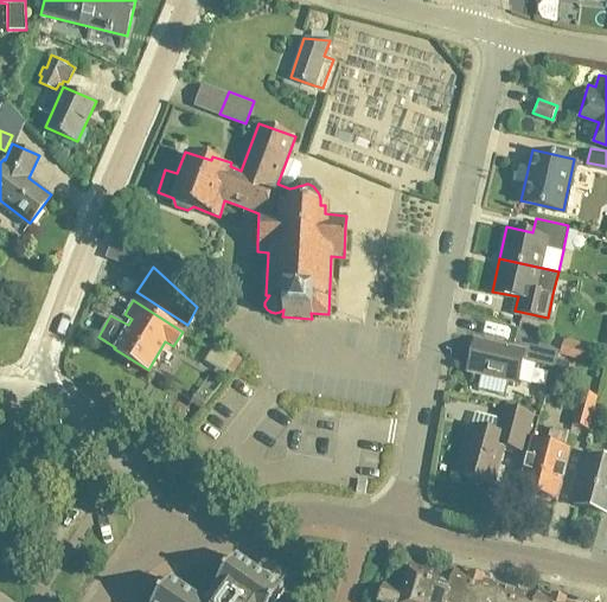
[(554,365),(557,357),(560,350),(518,326),(513,345),(474,337),(467,370),(517,382),(523,358),(554,365)]
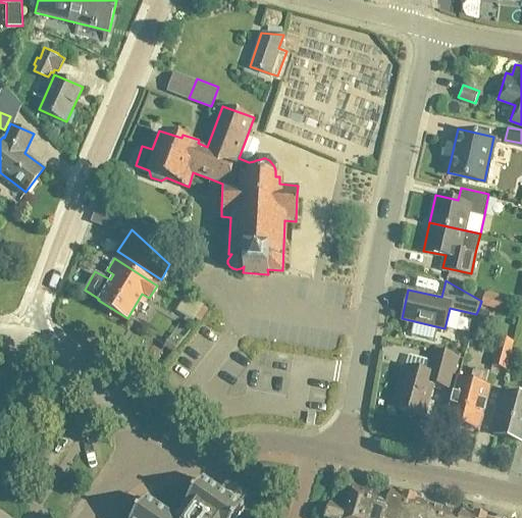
[(487,294),(484,303),(507,310),(510,301),(487,294)]
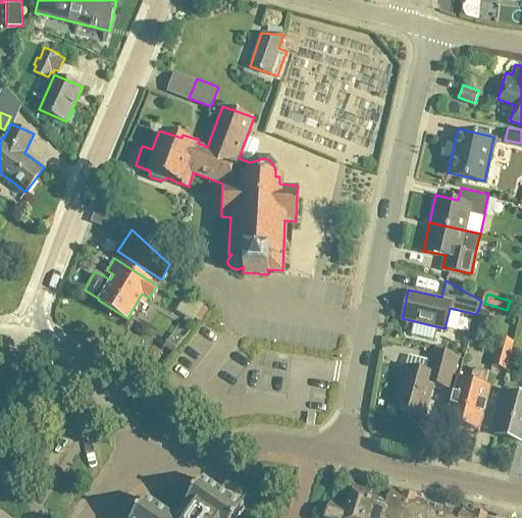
[(479,307),(476,314),(477,315),(470,335),(481,340),(491,311),(479,307)]
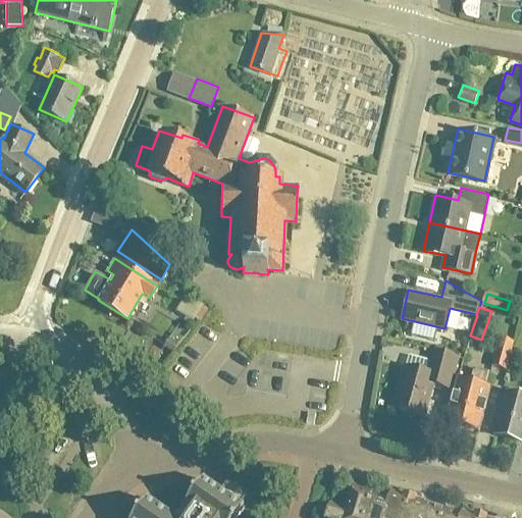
[(508,368),(515,340),(500,335),(490,365),(508,368)]
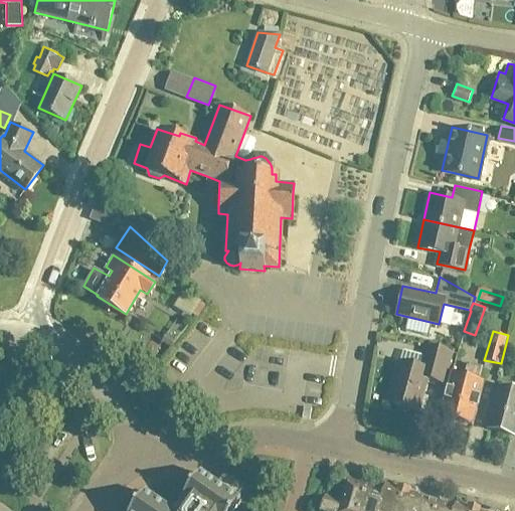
[(398,360),(387,399),(419,408),(427,377),(444,381),(453,350),(426,343),(420,366),(398,360)]
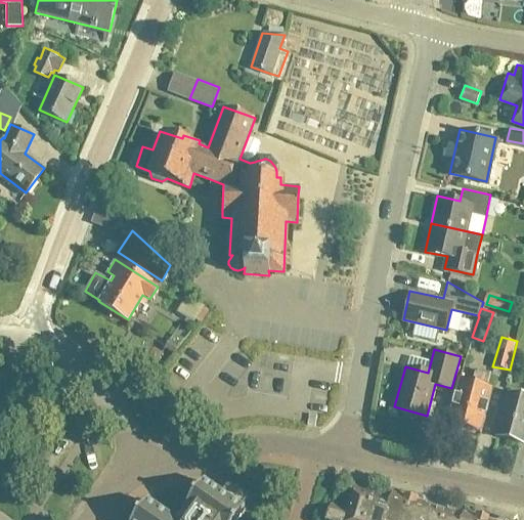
[(460,379),(448,421),(480,429),(491,387),(486,386),(490,372),(476,369),(473,382),(460,379)]
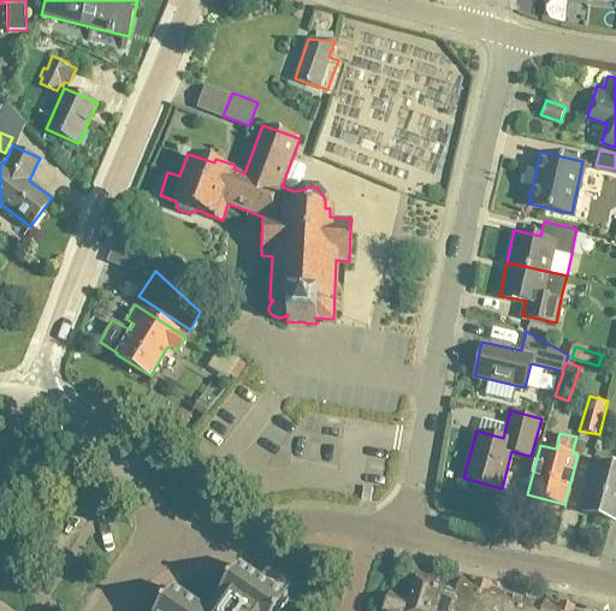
[(584,508),(615,517),(615,466),(596,461),(584,508)]
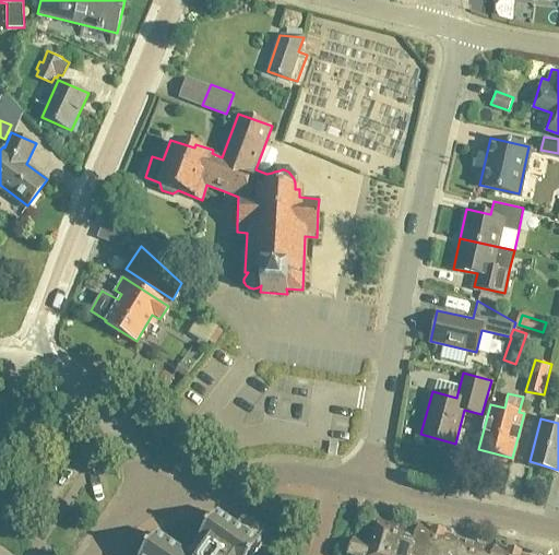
[(236,524),(217,511),(194,543),(195,544),(191,550),(189,554),(157,532),(141,554),(250,554),(260,541),(257,539),(264,527),(245,512),(236,524)]
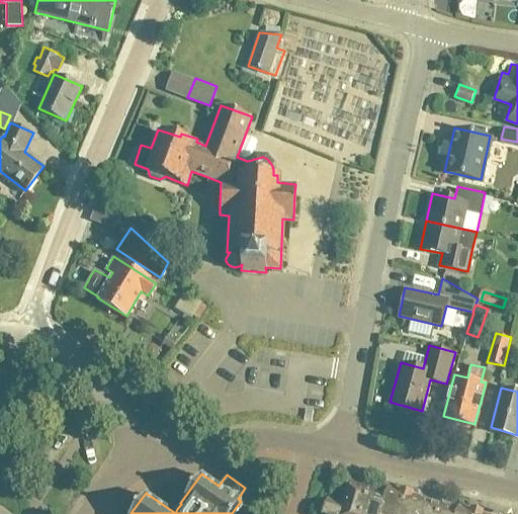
[(55,504),(71,513),(87,487),(71,478),(55,504)]
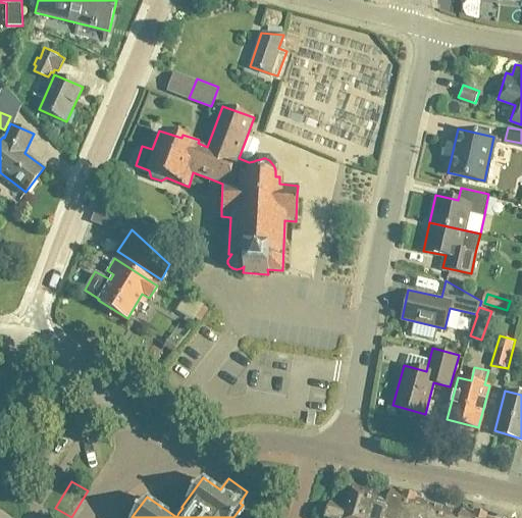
[(363,517),(372,488),(354,483),(347,506),(328,501),(323,517),(363,517)]
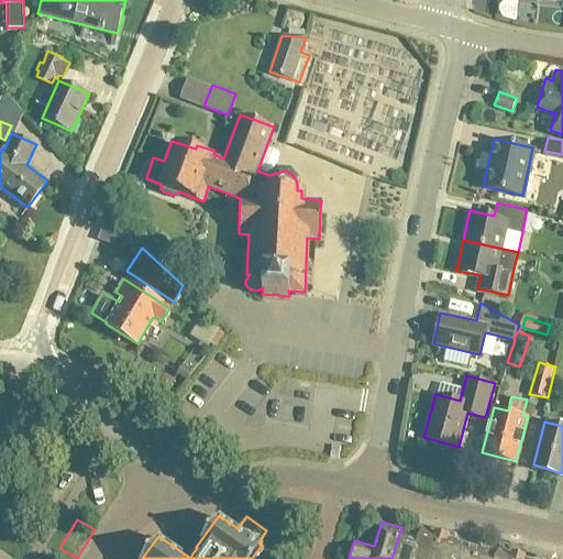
[(411,558),(419,533),(401,527),(392,558),(411,558)]
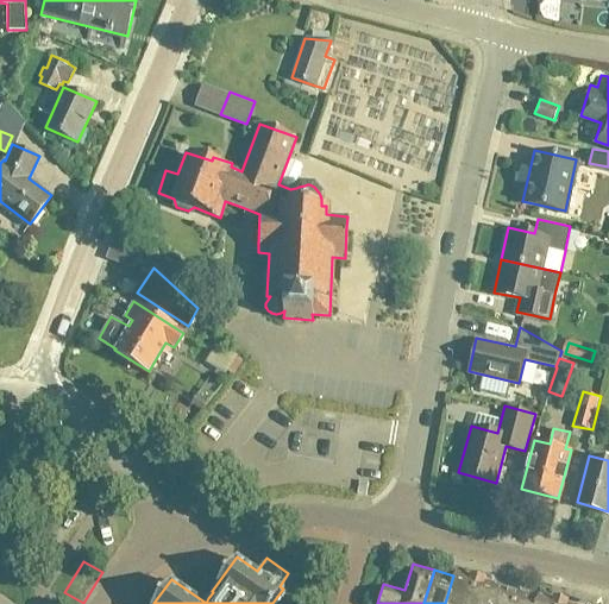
[(468,603),(477,576),(471,573),(471,574),(456,570),(453,576),(445,603),(468,603)]
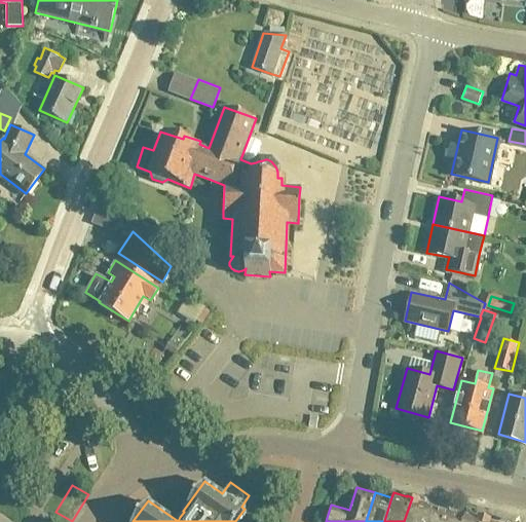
[(412,497),(404,521),(423,521),(429,504),(418,500),(418,499),(412,497)]
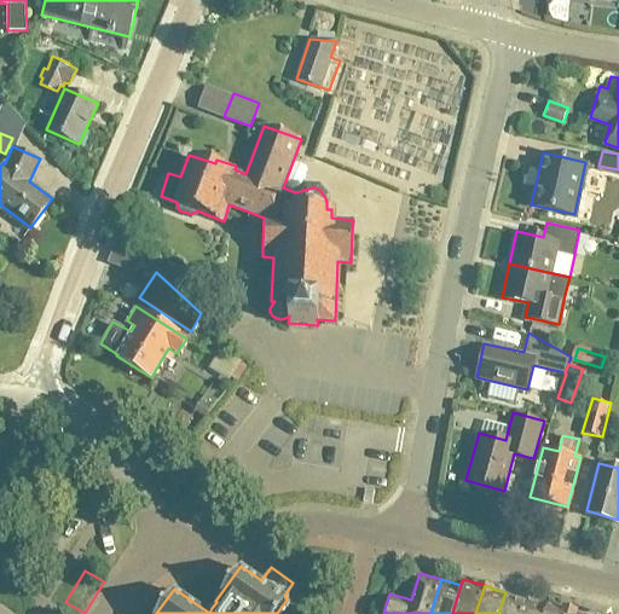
[(505,592),(498,613),(521,613),(526,598),(505,592)]
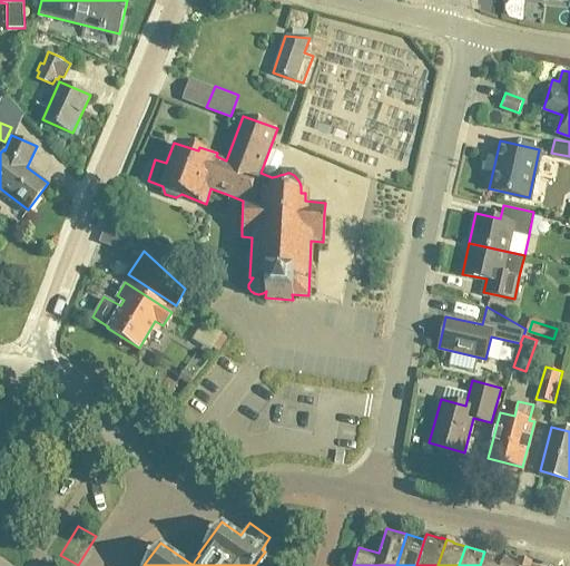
[(499,565),(502,557),(484,552),(480,565),(499,565)]
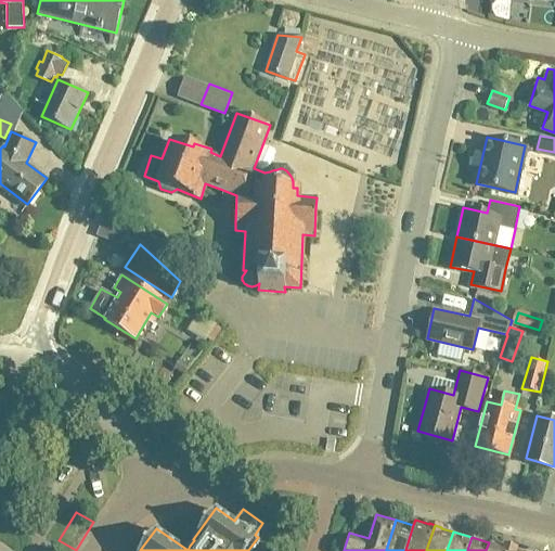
[(490,540),(489,542),(486,550),(507,550),(510,545),(504,542),(503,543),(490,540)]
